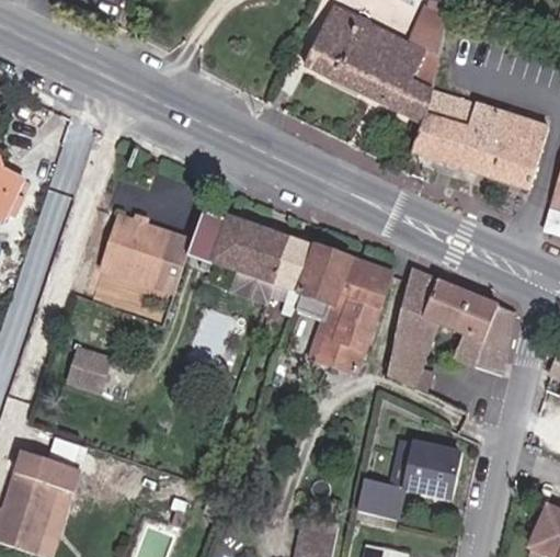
[(441,9),(443,0),(429,0),(427,6),(441,9)]
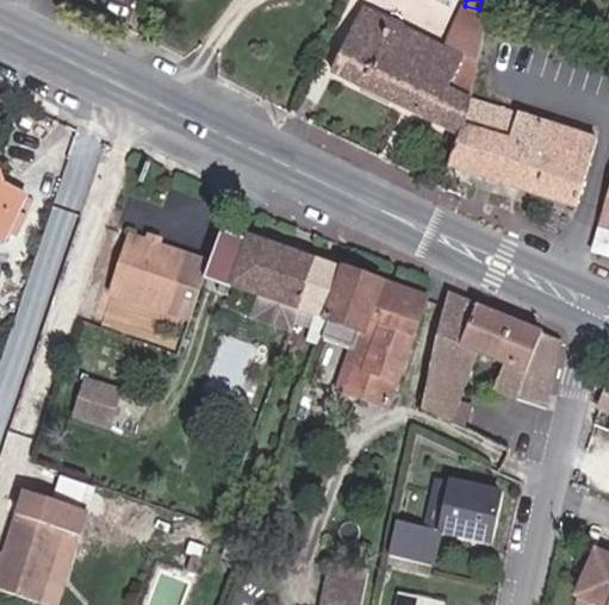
[(422,80),(441,42),(362,4),(330,68),(396,100),(409,74),(422,80)]
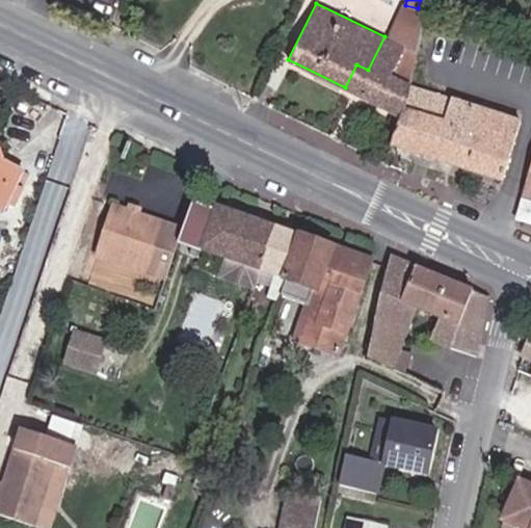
[(415,51),(425,10),(418,8),(405,5),(390,38),(415,51)]
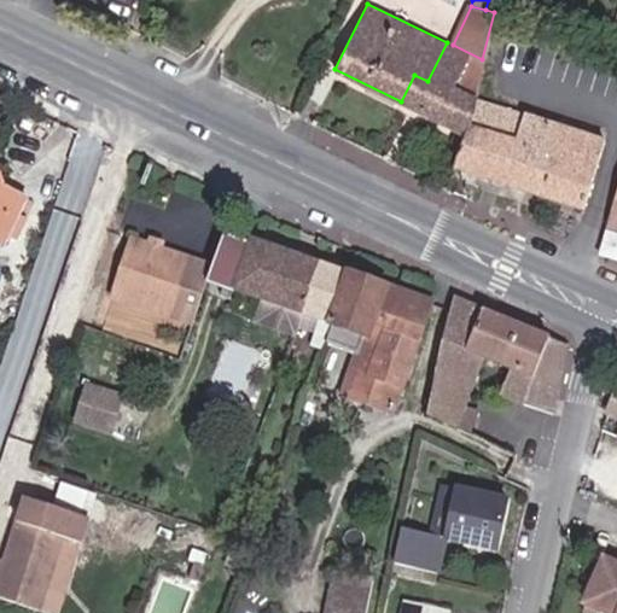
[(464,133),(475,97),(482,59),(453,45),(447,42),(428,81),(414,75),(401,101),(464,133)]
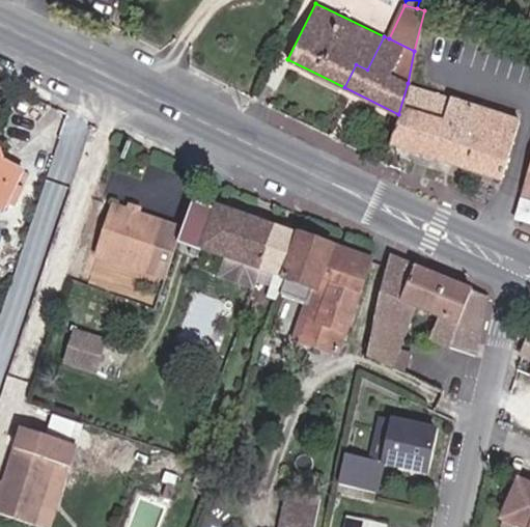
[(500,176),(519,118),(408,83),(398,114),(390,140),(500,176)]
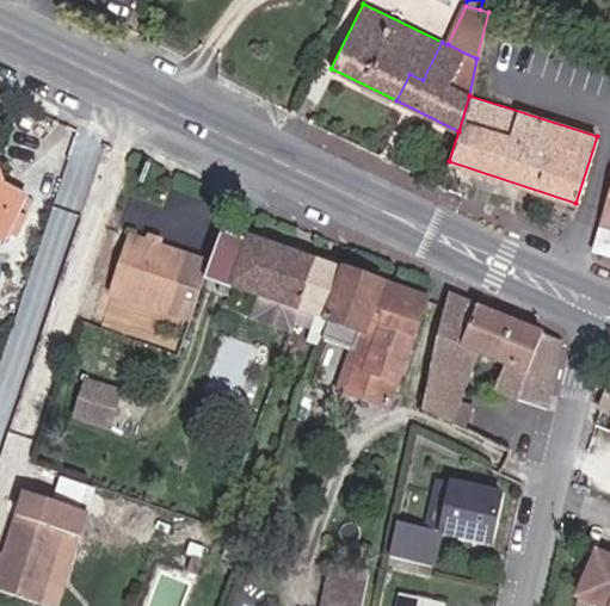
[(0,236),(2,237),(25,193),(2,181),(0,173),(0,236)]
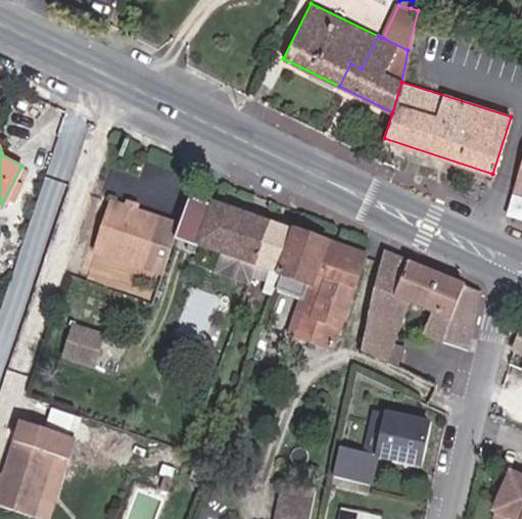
[(255,263),(271,221),(212,200),(211,203),(188,194),(179,222),(174,237),(196,245),(197,242),(221,250),(215,269),(248,281),(251,273),(255,263)]
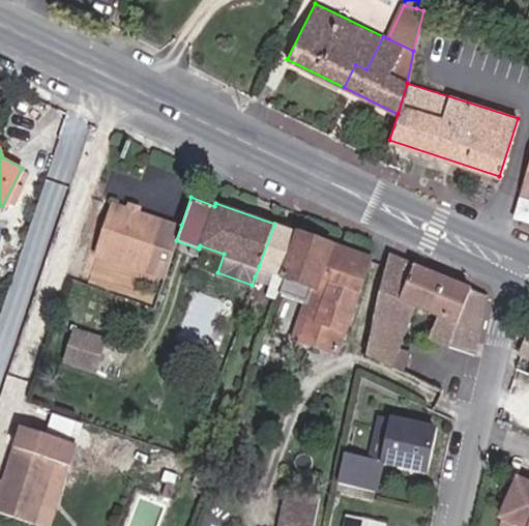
[(124,206),(113,202),(96,252),(145,268),(165,274),(176,240),(181,225),(162,218),(139,210),(124,206)]
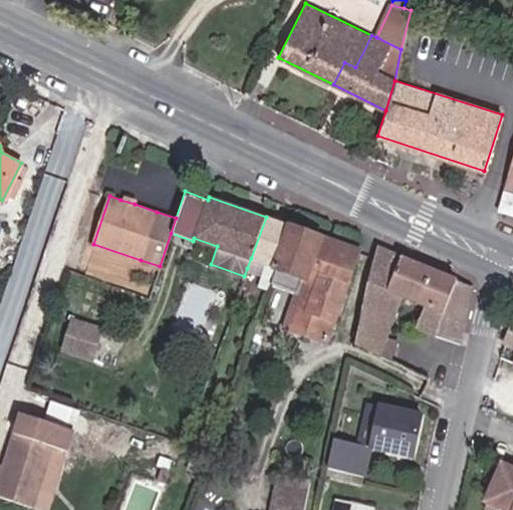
[(269,279),(289,225),(266,217),(251,258),(268,264),(264,274),(261,284),(266,286),(269,279)]
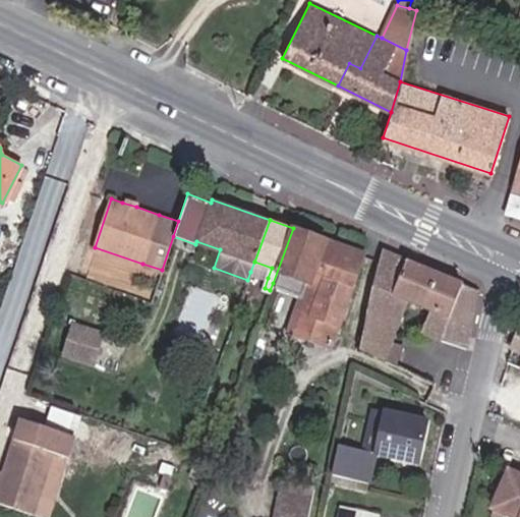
[(330,344),(363,253),(293,228),(273,283),(301,293),(289,330),(330,344)]
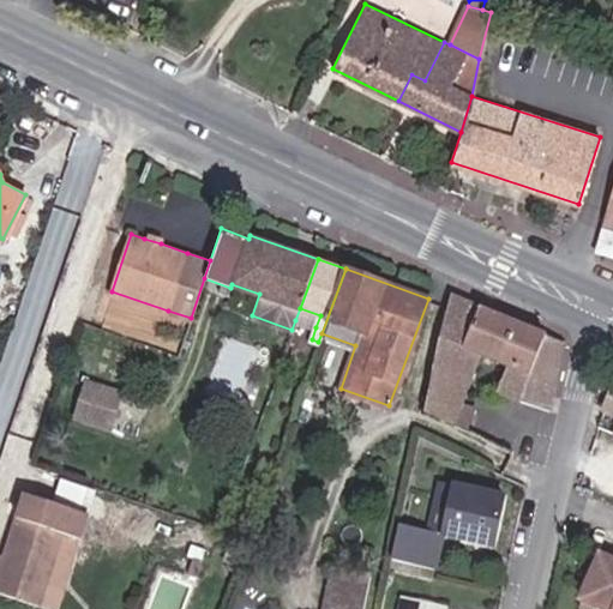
[(548,408),(563,339),(450,293),(439,333),(431,371),(430,378),(428,385),(424,408),(454,422),(467,429),(482,436),(510,451),(521,421),(475,405),(460,401),(479,351),(506,363),(497,389),(520,399),(548,408)]
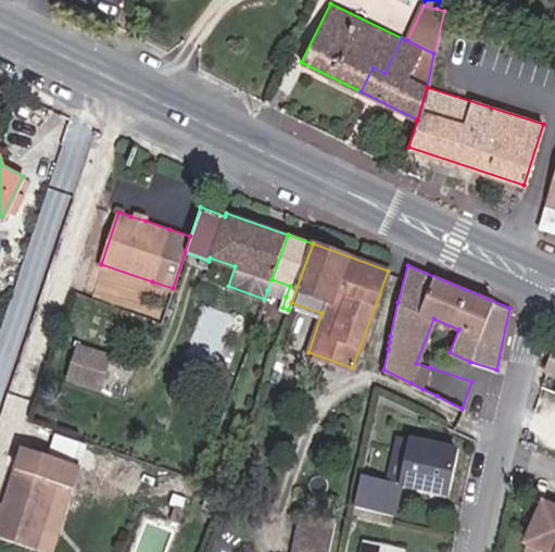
[(286,297),(290,286),(272,279),(267,290),(286,297)]
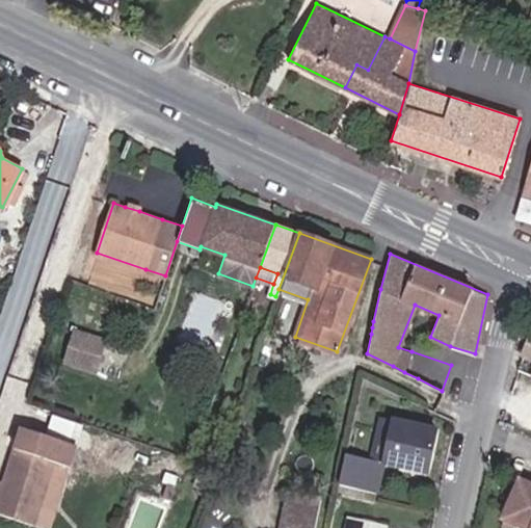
[(97,369),(106,339),(72,328),(62,359),(97,369)]
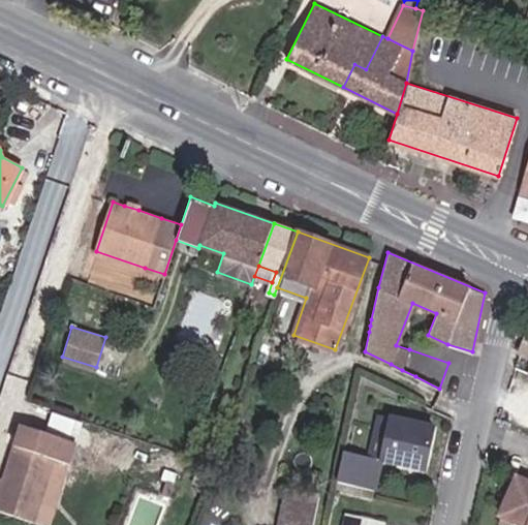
[(423,467),(433,424),(378,412),(368,455),(343,450),(337,480),(373,488),(380,458),(423,467)]
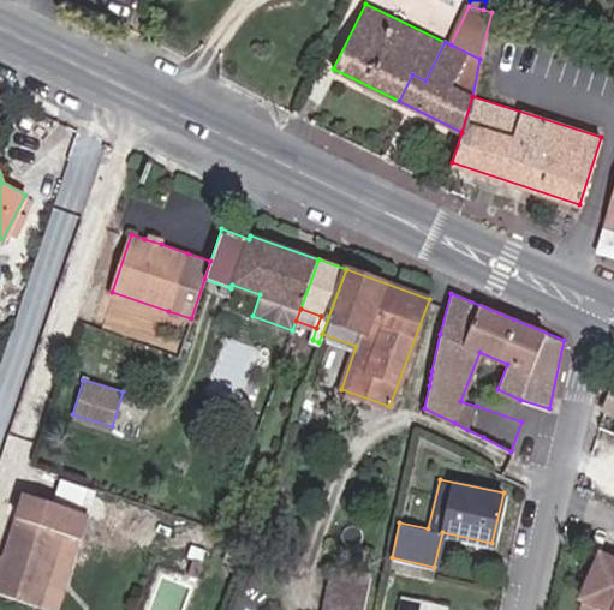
[(79,534),(87,512),(25,490),(3,556),(0,563),(0,590),(55,609),(63,586),(45,581),(63,528),(79,534)]
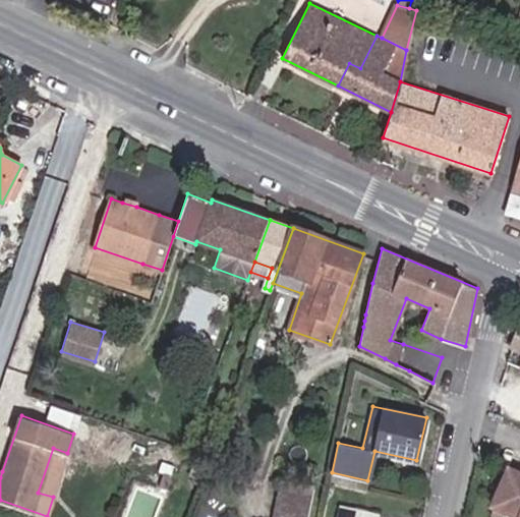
[(519,472),(508,467),(493,505),(519,516),(519,472)]
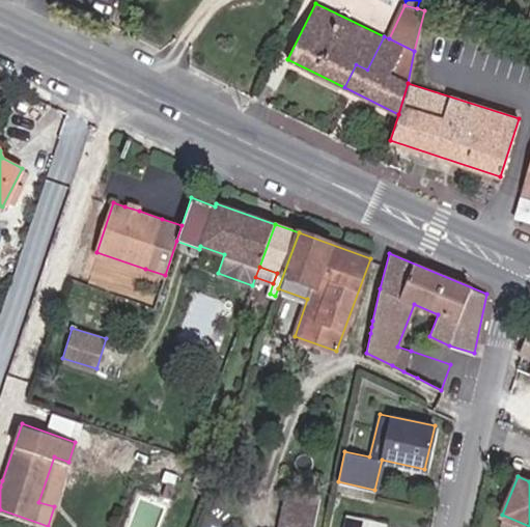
[(312,526),(319,496),(288,489),(279,526),(312,526)]
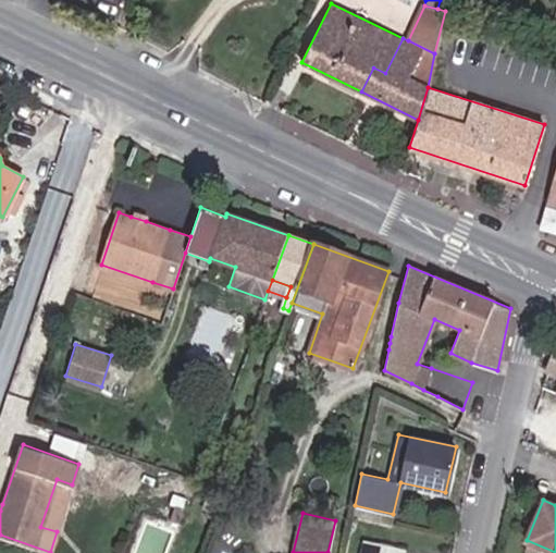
[(367,552),(370,540),(363,539),(360,552),(367,552)]
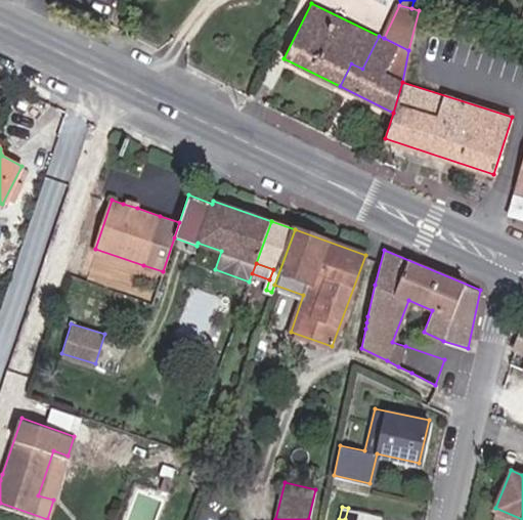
[(378,519),(380,515),(348,508),(345,519),(378,519)]
